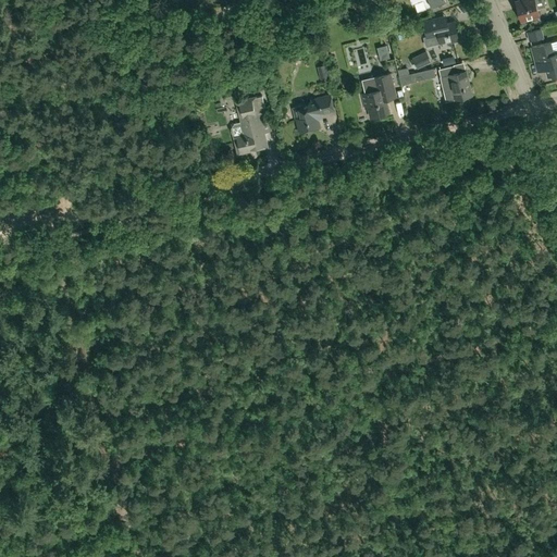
[(410,0),(412,3),(415,3),(418,11),(432,5),(445,0),(410,0)]
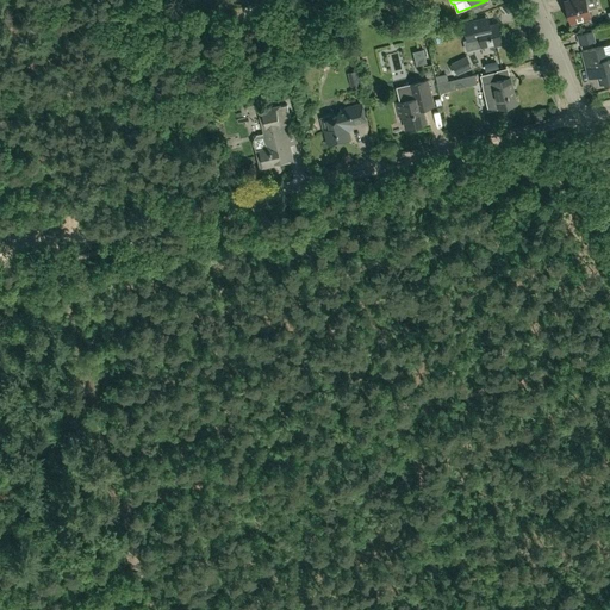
[(570,22),(590,17),(587,10),(597,6),(595,0),(574,0),(565,2),(570,22)]
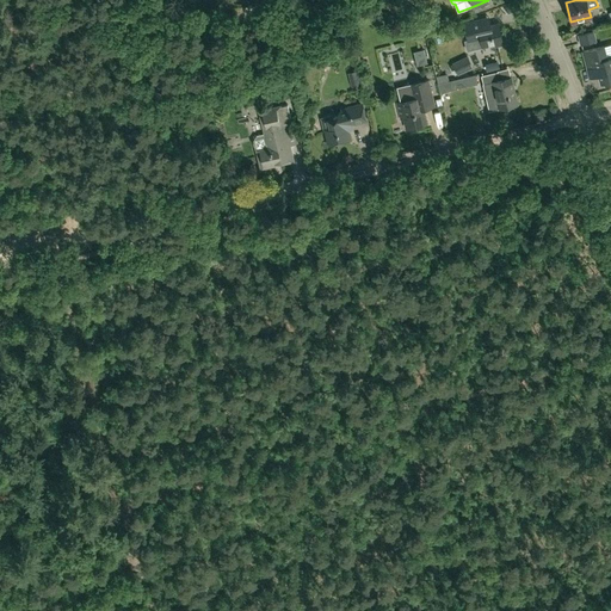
[(491,24),(489,17),(463,23),(468,39),(480,37),(482,47),(491,44),(491,47),(504,43),(498,23),(491,24)]
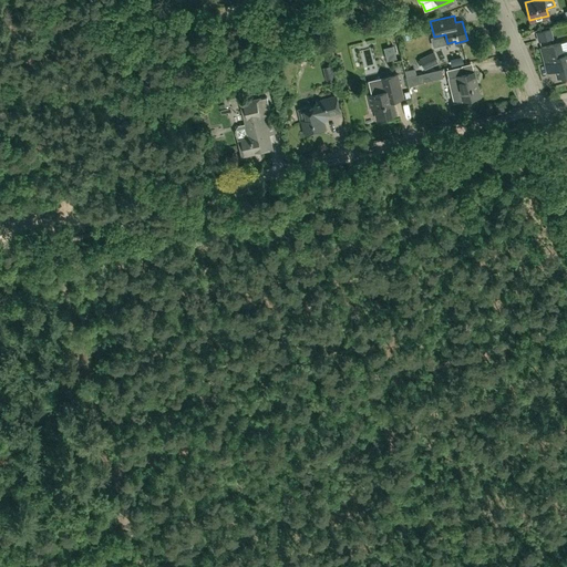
[(536,32),(538,41),(554,38),(552,28),(536,32)]
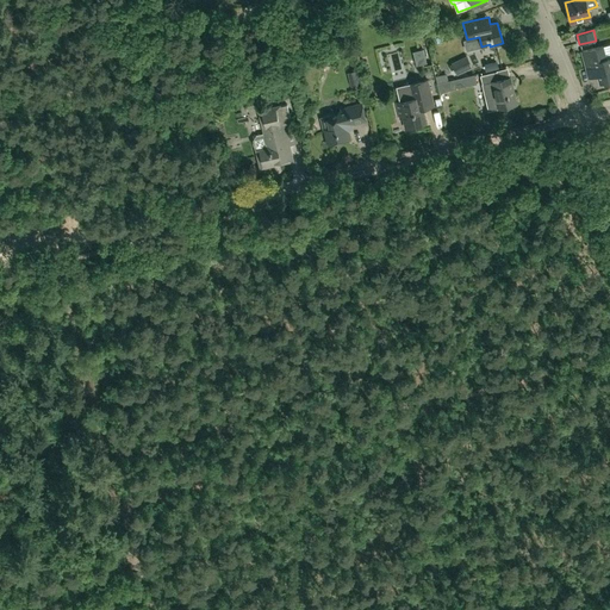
[(609,57),(603,60),(599,47),(579,51),(584,69),(593,67),(597,83),(604,81),(604,83),(609,81),(609,57)]
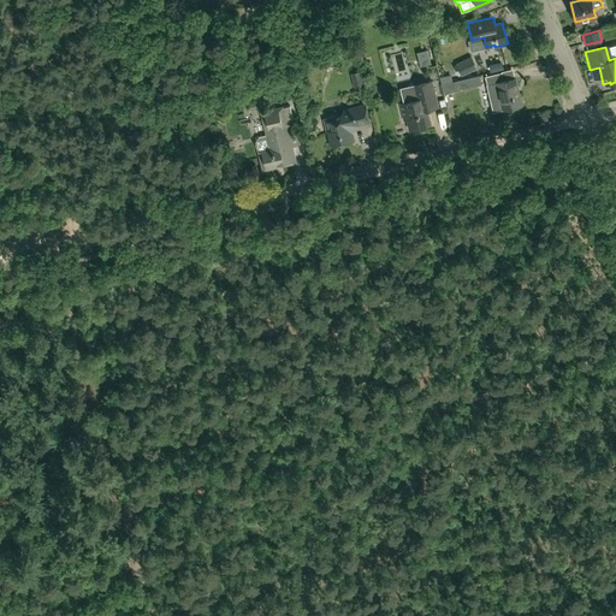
[(472,57),(455,64),(461,76),(478,67),(472,57)]
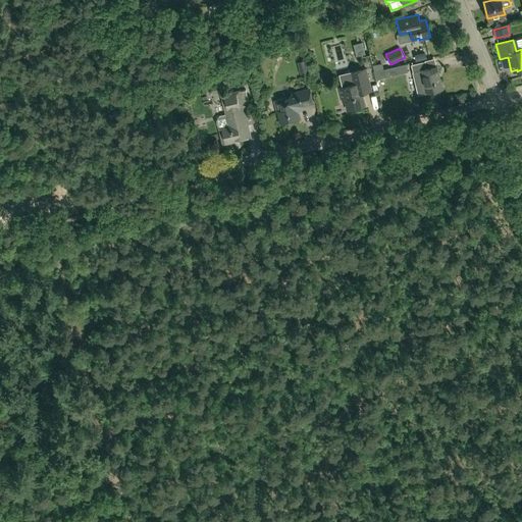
[(426,67),(425,60),(411,64),(418,94),(442,89),(436,65),(426,67)]
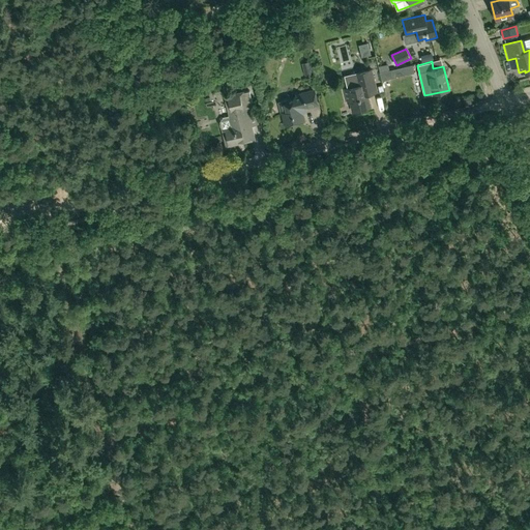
[(413,63),(405,65),(406,71),(407,74),(414,71),(413,63)]
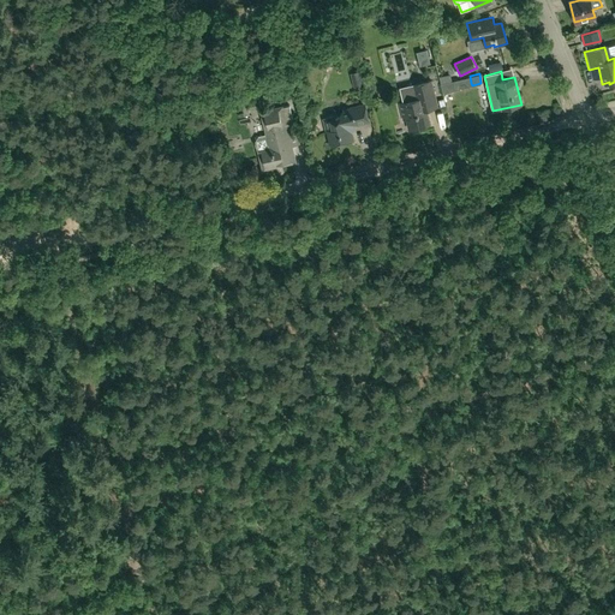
[(445,102),(449,101),(447,93),(460,89),(458,79),(440,84),(442,94),(445,102)]
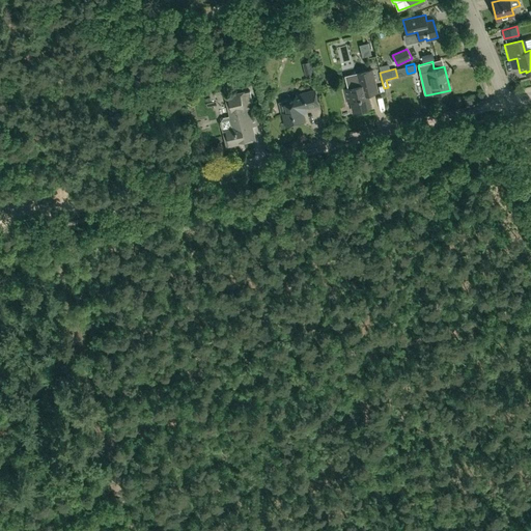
[(378,92),(374,82),(371,70),(357,73),(360,85),(345,89),(348,104),(351,103),(354,111),(371,107),(368,95),(378,92)]
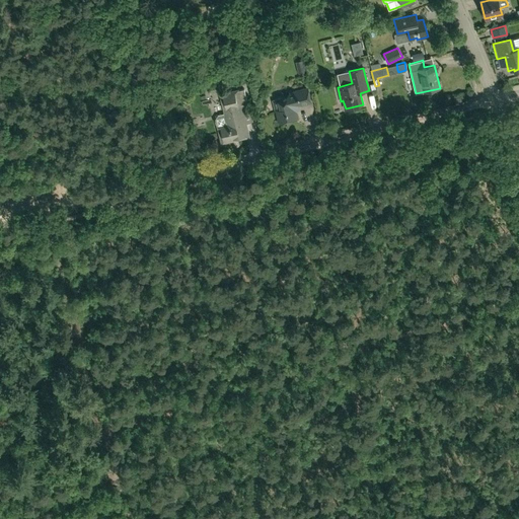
[(393,78),(382,81),(384,88),(395,85),(393,78)]
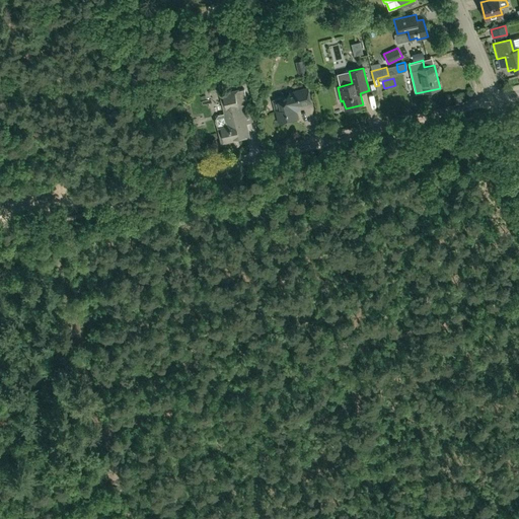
[(246,135),(241,114),(250,112),(244,87),(222,93),(227,115),(219,117),(217,121),(219,127),(222,141),(246,135)]
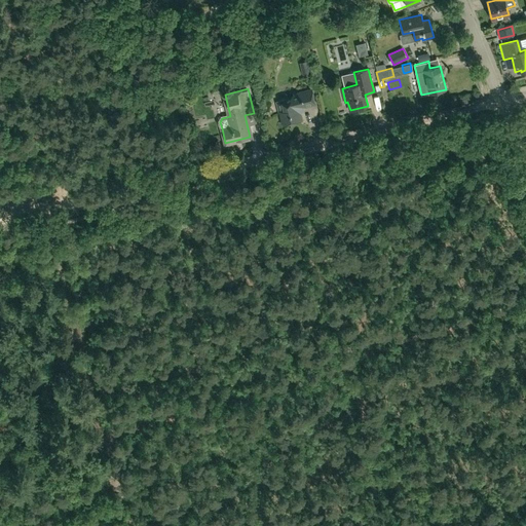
[(314,103),(310,89),(294,94),(290,100),(287,101),(286,99),(275,102),(278,111),(280,111),(283,122),(301,118),(300,111),(303,106),(314,103)]
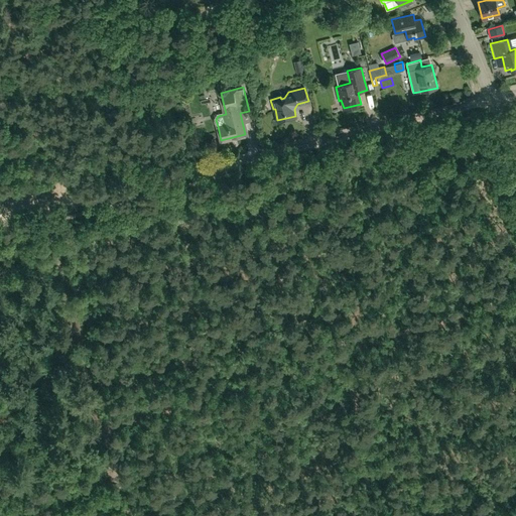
All buildings are outlined.
